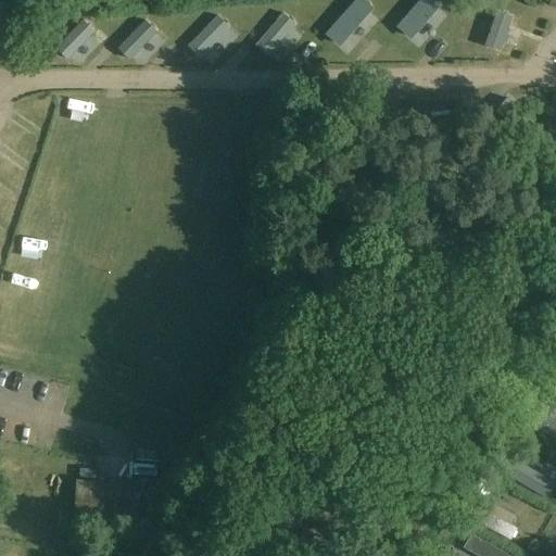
[(362,0),(356,0),(325,35),(339,48),(373,9),(362,0)]
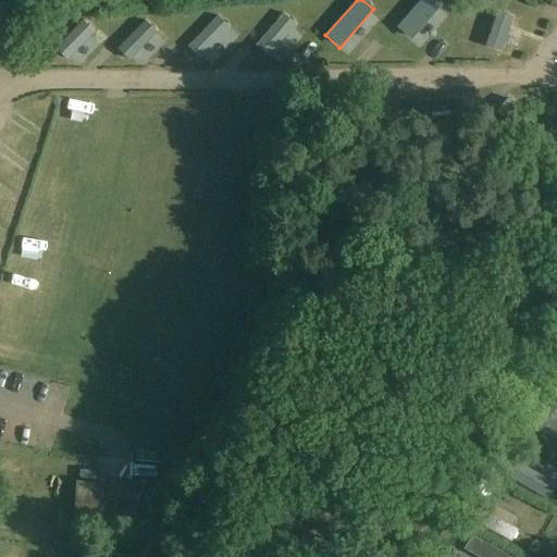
[(437,0),(421,0),(395,31),(409,44),(443,4),(437,0)]
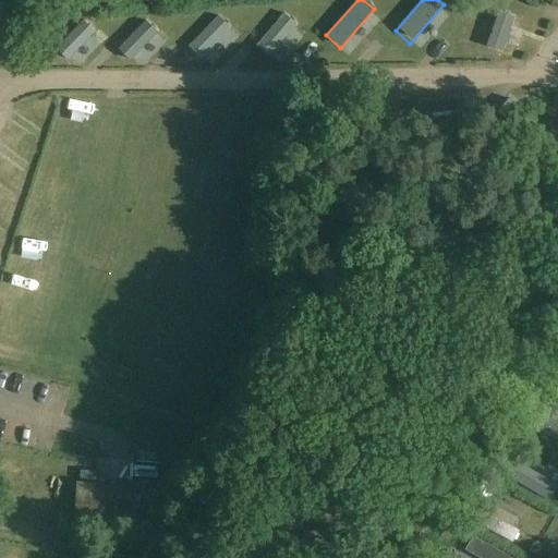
[(501,12),(485,51),(502,58),(517,16),(501,12)]
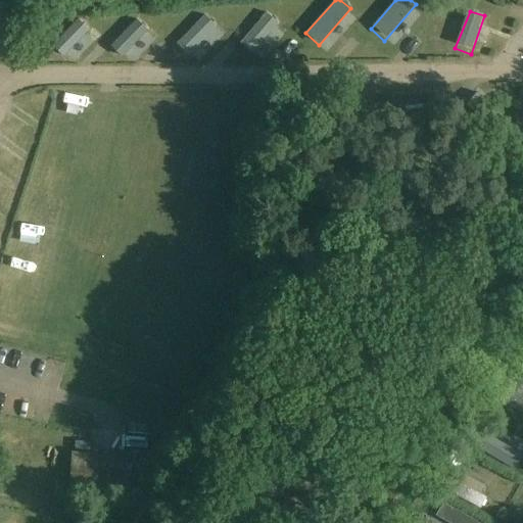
[(267,13),(241,44),(253,53),(279,25),(267,13)]
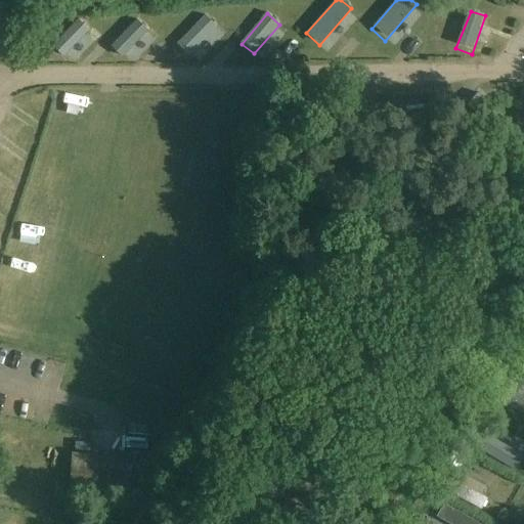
[(206,15),(176,45),(189,54),(217,27),(206,15)]
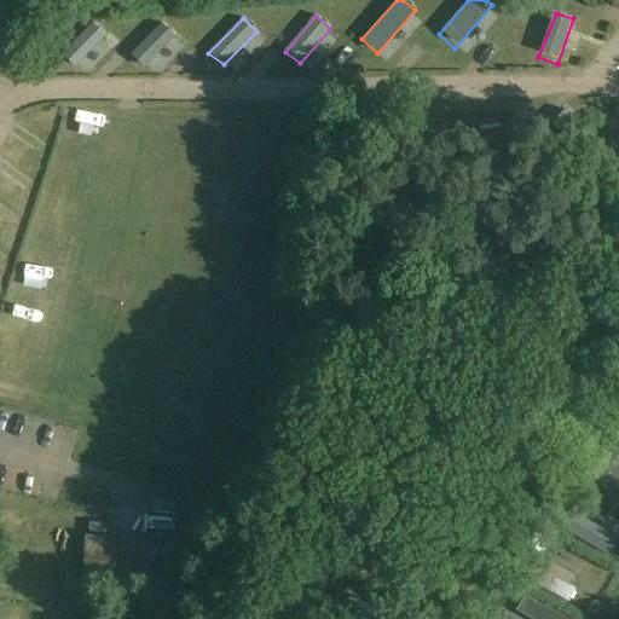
[(93,23),(62,52),(76,67),(106,35),(93,23)]
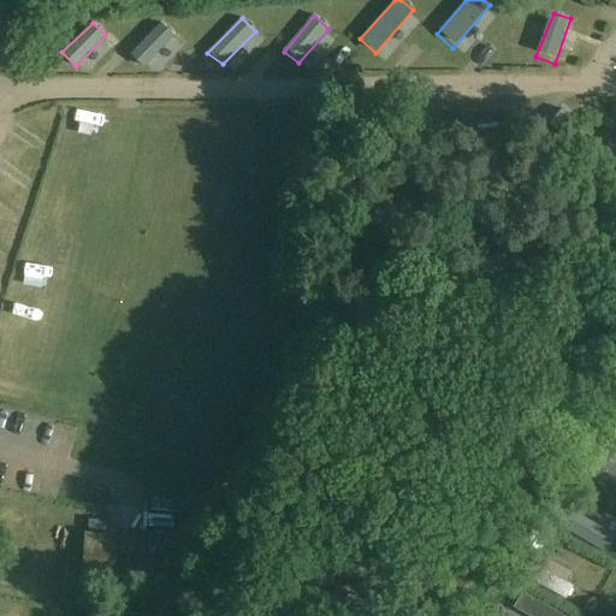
[(160,23),(129,53),(144,66),(173,35),(160,23)]
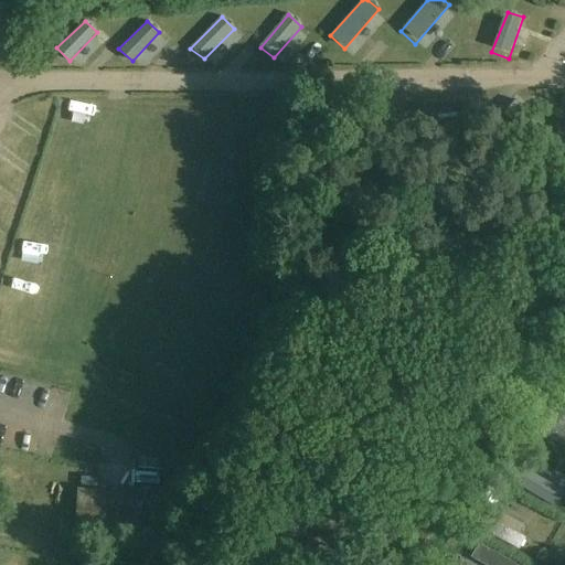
[(564,448),(564,432),(557,427),(550,438),(564,448)]
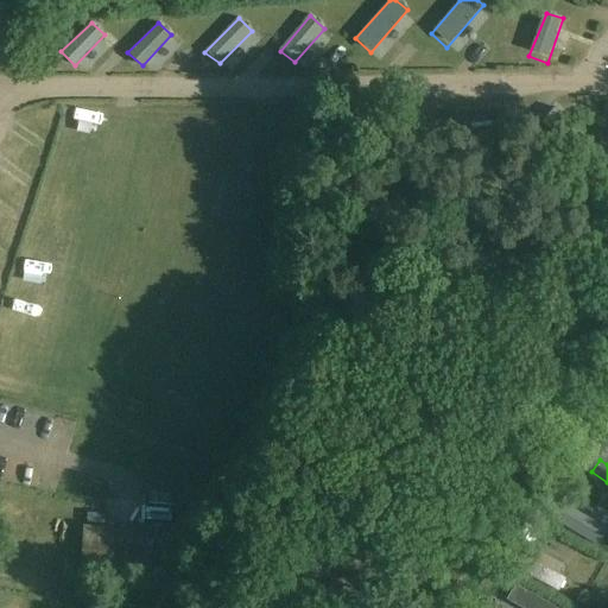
[(601,546),(607,531),(570,518),(564,533),(601,546)]
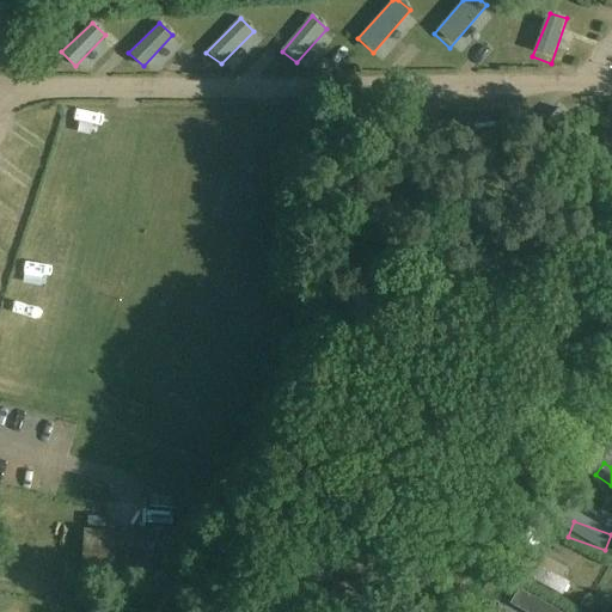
[(169,582),(170,568),(171,531),(84,528),(83,579),(169,582)]
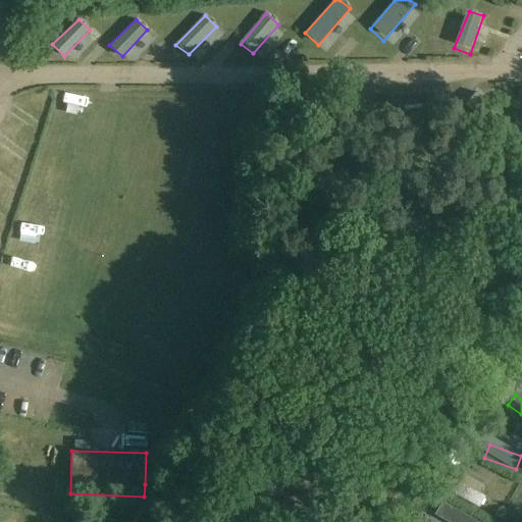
[(457,481),(449,497),(482,514),(490,499),(457,481)]
